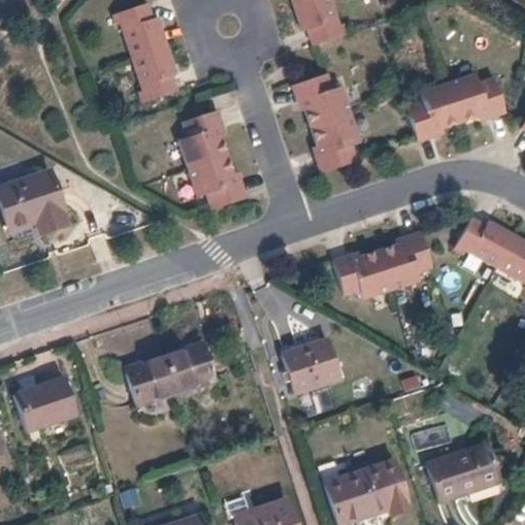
[(302,0),(293,3),(302,31),(307,30),(313,45),(346,35),(342,24),(337,25),(329,0),(302,0)]
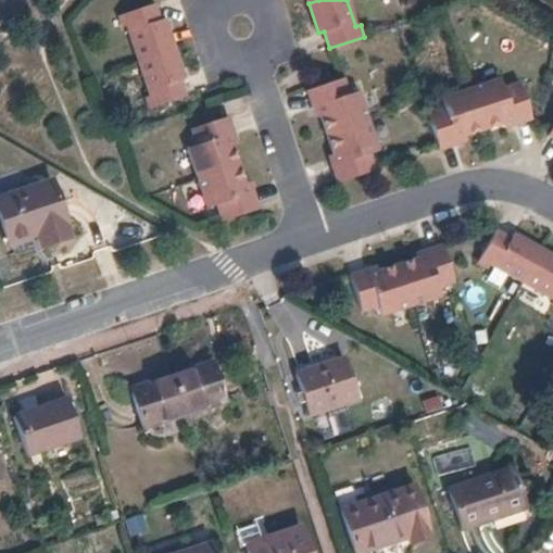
[(138,61),(175,47),(165,17),(160,20),(155,2),(118,15),(123,28),(128,27),(138,61)]
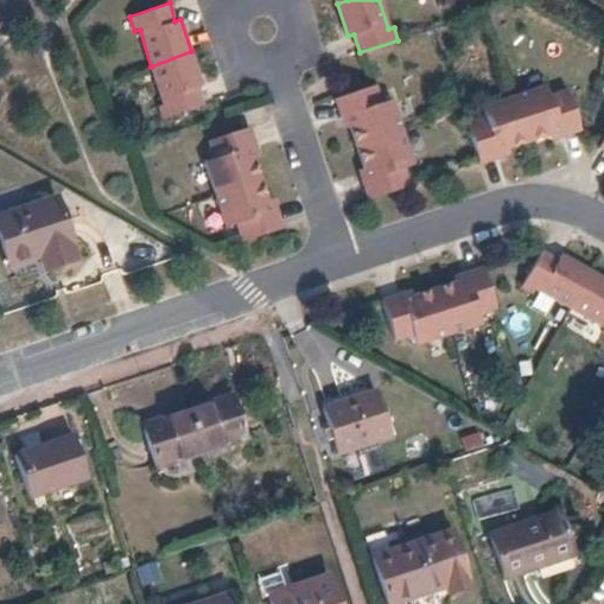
[(202,84),(191,51),(151,67),(164,105),(159,106),(163,118),(203,105),(197,87),(202,84)]
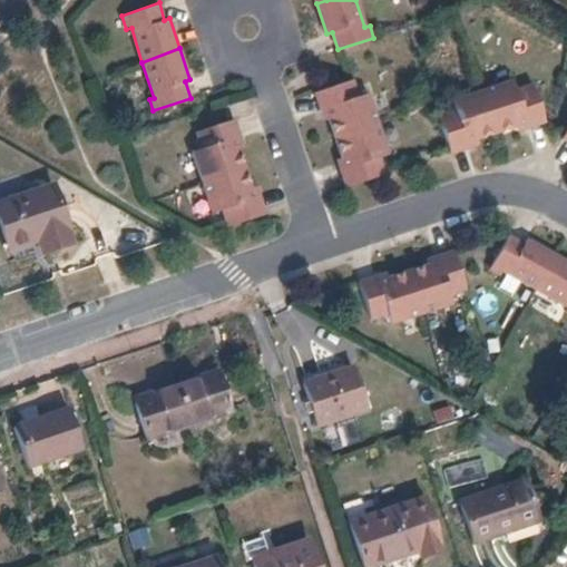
[(325,107),(335,137),(377,124),(368,95),(358,97),(352,80),(350,81),(316,93),(321,109),(325,107)]
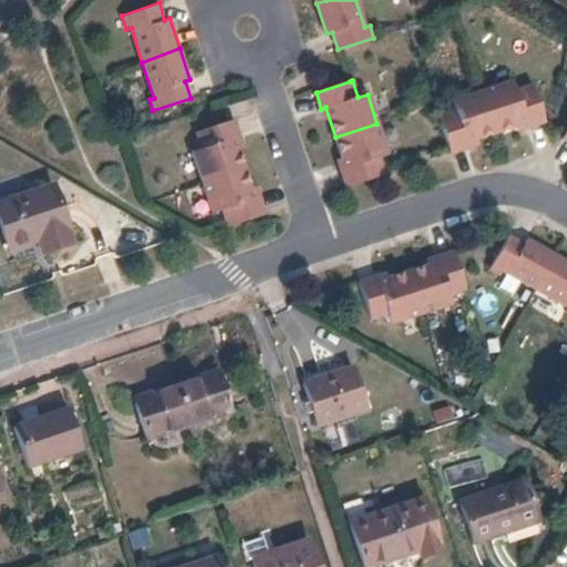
[(482,91),(497,133),(526,124),(528,128),(546,121),(534,86),(516,91),(512,80),(482,91)]
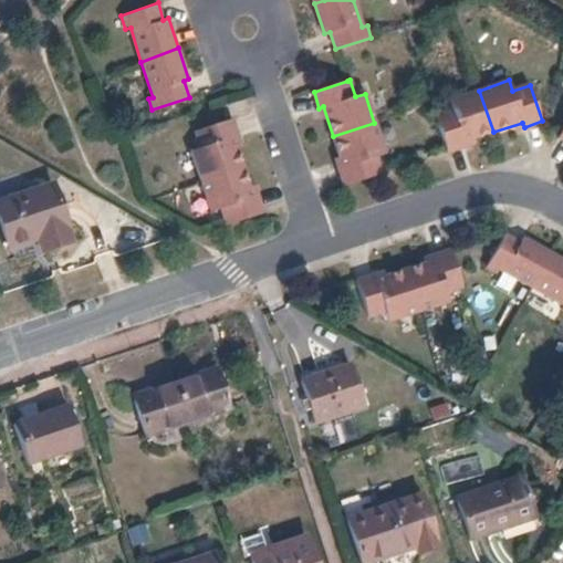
[(465,142),(493,132),(479,91),(448,101),(450,110),(434,115),(446,152),(466,146),(465,142)]
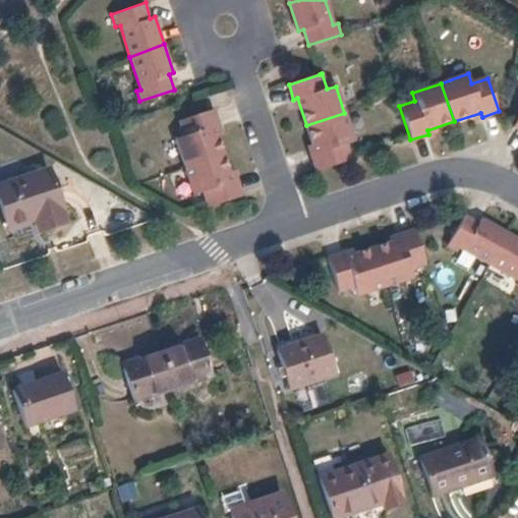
[(185,167),(224,154),(215,126),(219,124),(214,110),(183,119),(179,120),(184,135),(176,139),(185,167)]
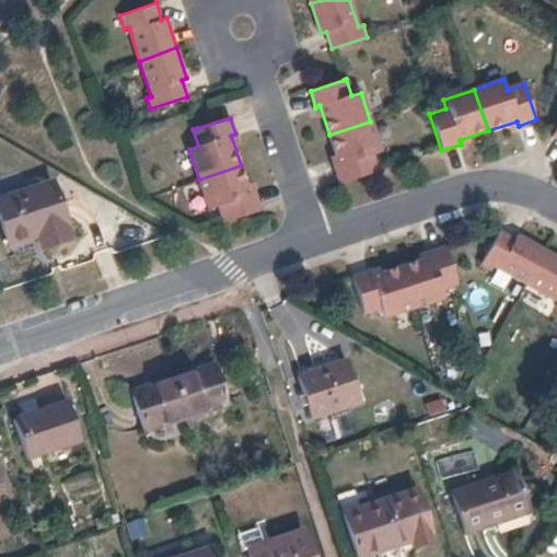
[(370,122),(329,135),(338,164),(335,166),(340,183),(375,172),(371,155),(380,152),(370,122)]
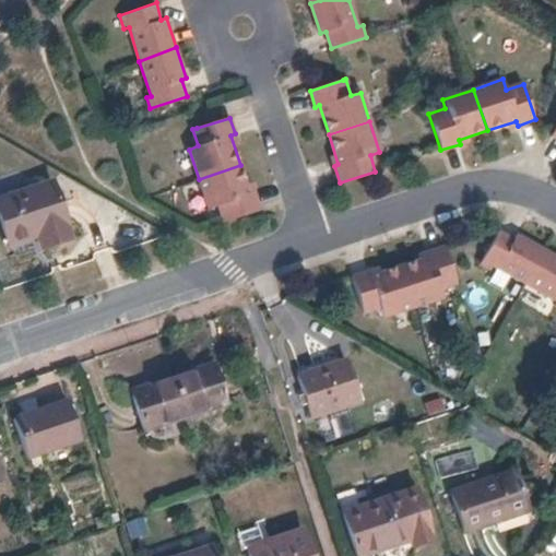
[(249,194),(240,165),(199,179),(209,210),(219,206),(224,223),(260,210),(255,192),(249,194)]
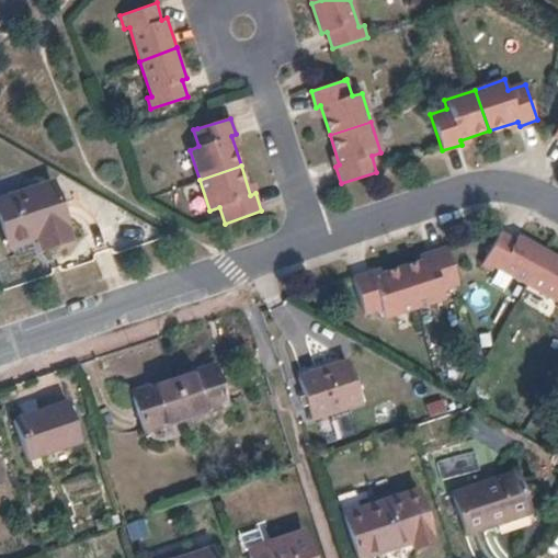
[(46,232),(50,246),(70,239),(53,182),(0,198),(0,215),(9,245),(37,236),(46,232)]
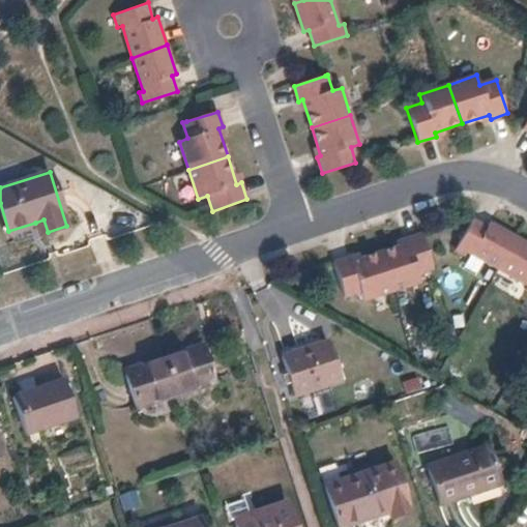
[(467,252),(497,269),(517,236),(491,222),(488,227),(472,217),(455,250),(465,256),(467,252)]
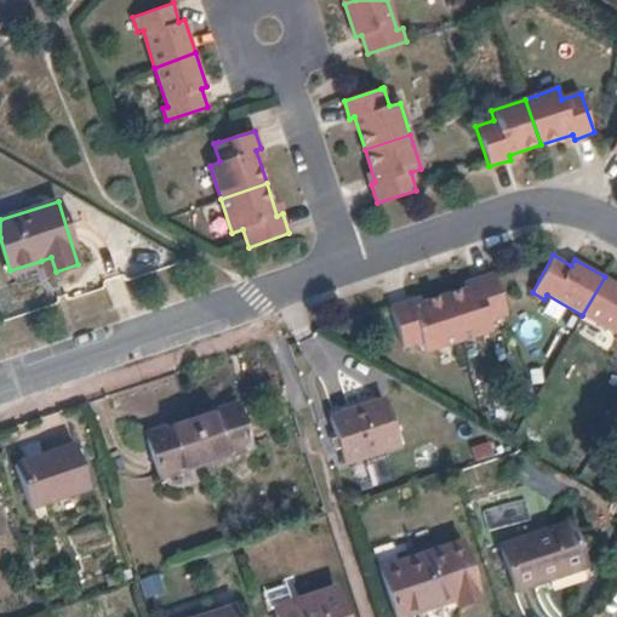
[(46,275),(56,272),(51,257),(41,261),(46,275)]
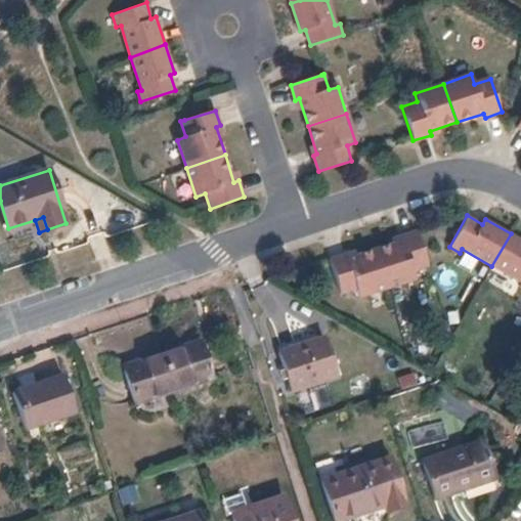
[(375,250),(387,290),(415,280),(411,271),(427,265),(416,231),(400,236),(401,241),(375,250)]
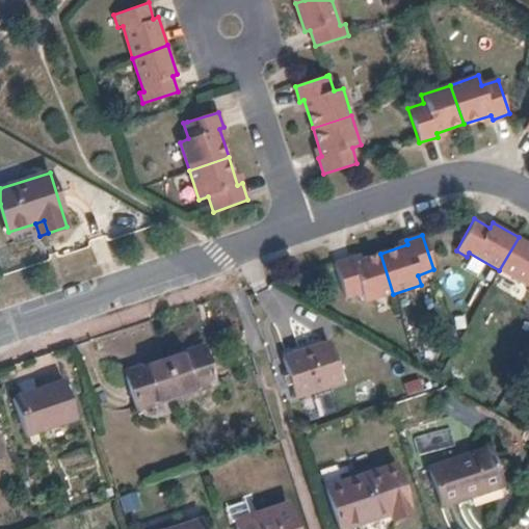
[(528,242),(519,237),(499,270),(528,287),(528,291),(528,242)]
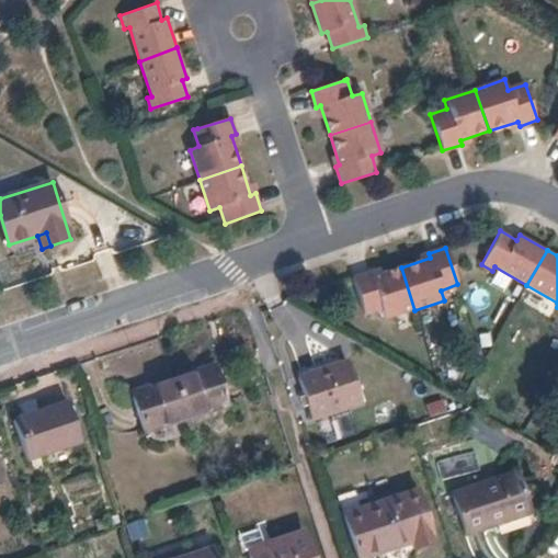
[(384,320),(414,310),(401,268),(373,277),(371,273),(353,279),(364,315),(382,309),(384,320)]
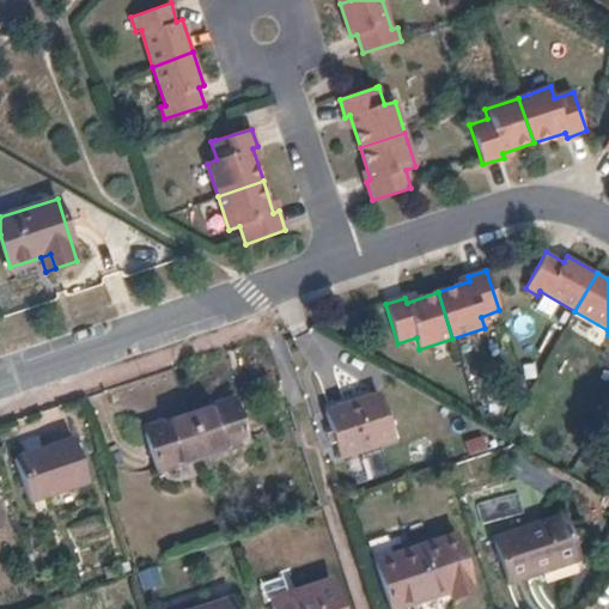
[(341,457),(394,440),(379,395),(327,412),(341,457)]
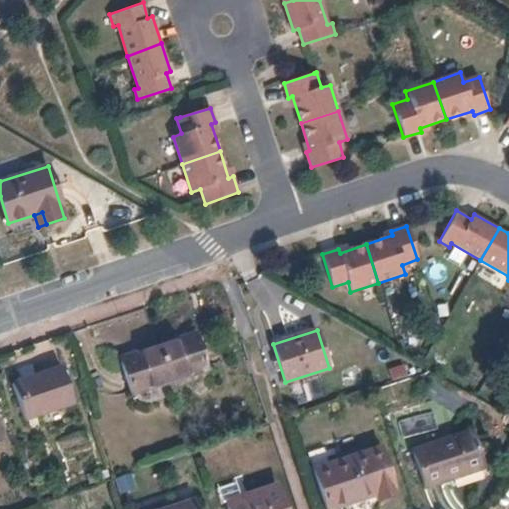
[(196,334),(158,346),(169,382),(207,369),(196,334)]
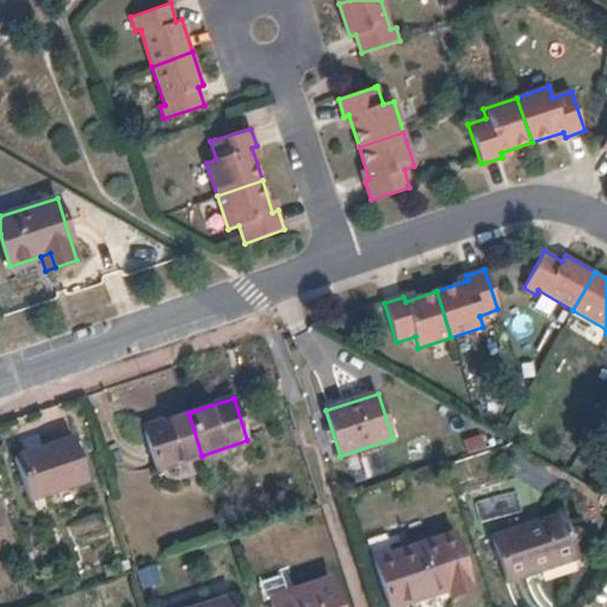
[(202,456),(189,413),(144,428),(158,470),(202,456)]
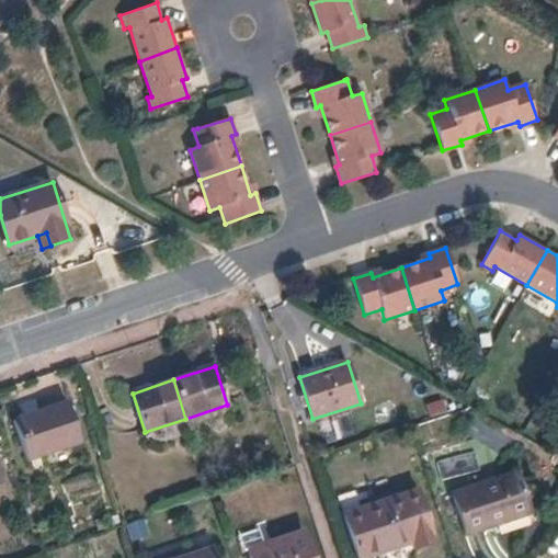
[(81,443),(68,403),(14,420),(26,460),(81,443)]
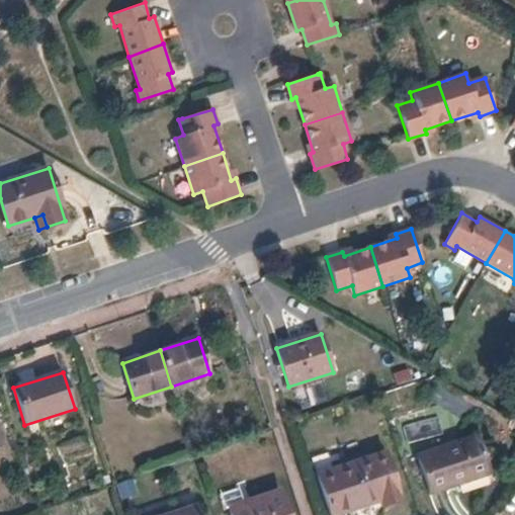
[(478,436),(418,455),(431,494),(490,475),(478,436)]
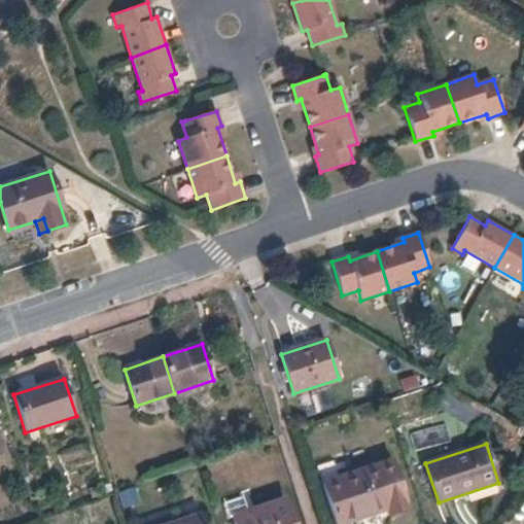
[(389,504),(390,510),(392,515),(409,509),(392,460),(323,483),(336,523),(344,523),(352,521),(351,517),(389,504)]
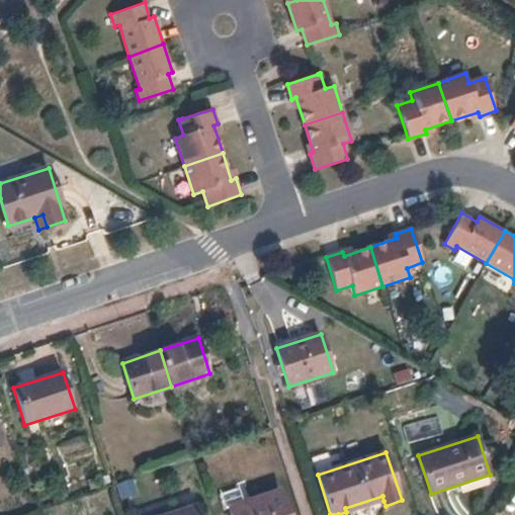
[(288,514),(281,493),(230,510),(231,514),(288,514)]
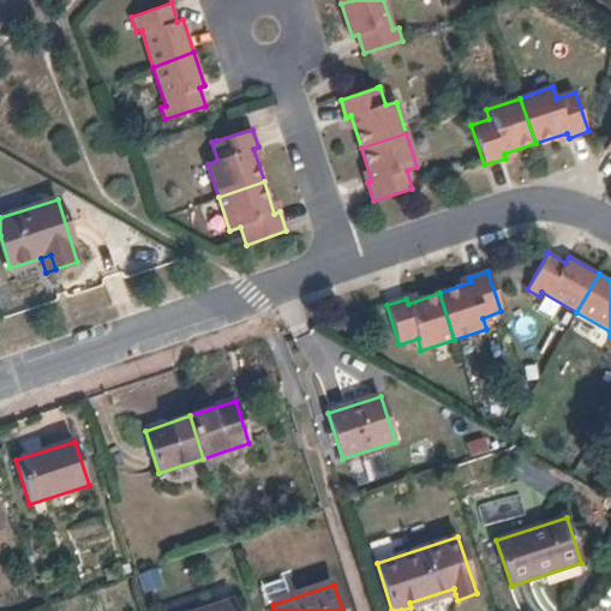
[(411,607),(455,594),(454,588),(409,603),(411,607)]
